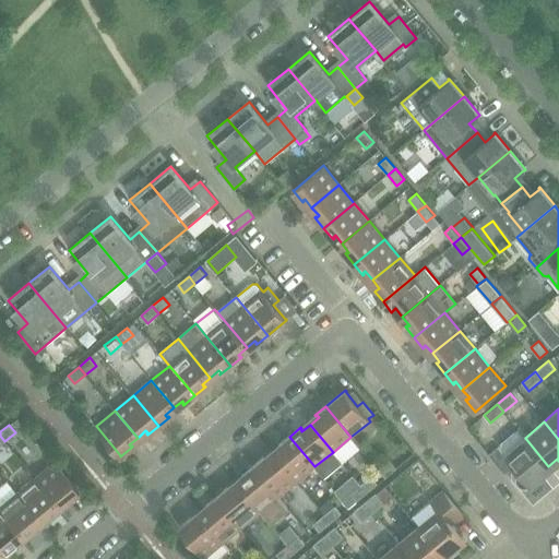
[(548,466),(525,438),(518,429),(498,445),(506,454),(504,454),(506,455),(518,471),(516,472),(516,473),(515,475),(515,476),(515,478),(515,480),(516,482),(518,484),(520,485),(522,486),(524,487),(527,487),(530,486),(531,486),(535,482),(543,476),(540,473),(548,466)]
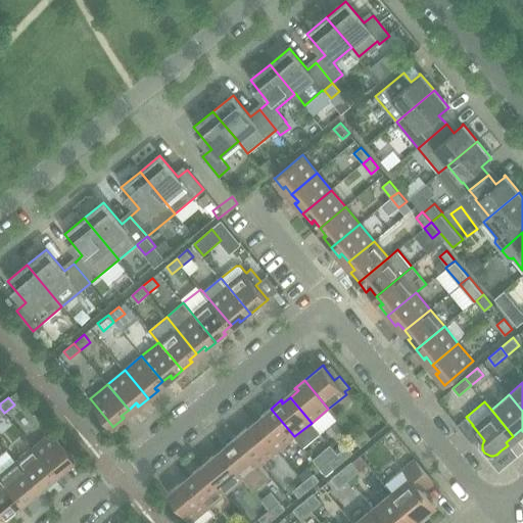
[(294,436),(271,409),(260,417),(262,418),(263,417),(264,419),(256,425),(277,450),(294,436)]
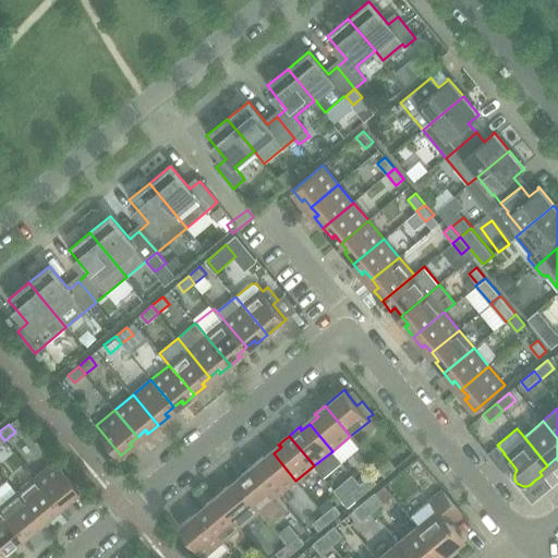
[(295,481),(274,453),(265,461),(263,459),(264,458),(263,457),(253,465),(278,496),(295,481)]
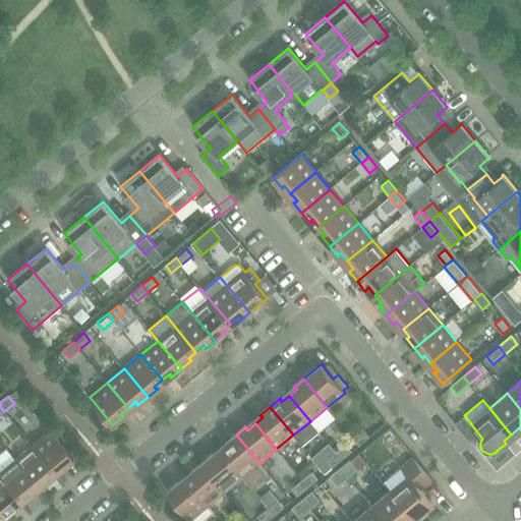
[(353,438),(358,445),(369,437),(363,429),(353,438)]
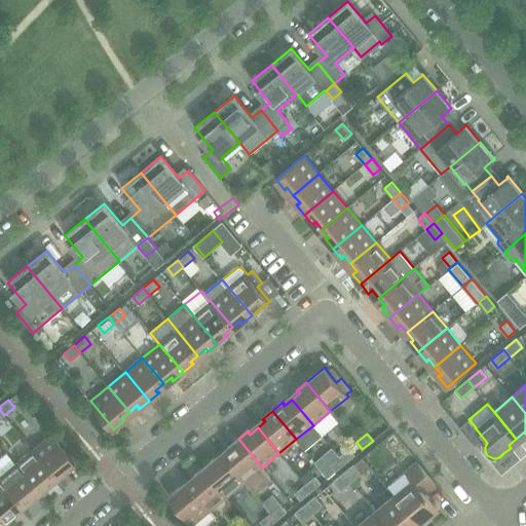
[(73,462),(49,435),(32,449),(53,475),(61,468),(63,471),(62,471),(63,472),(74,462),(73,461),(73,462)]
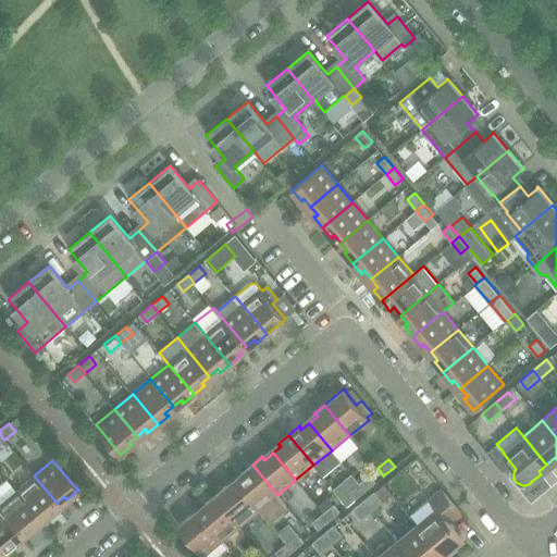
[(286,506),(277,495),(252,465),(242,473),(243,474),(243,473),(245,475),(236,483),(259,510),(269,521),(286,506)]
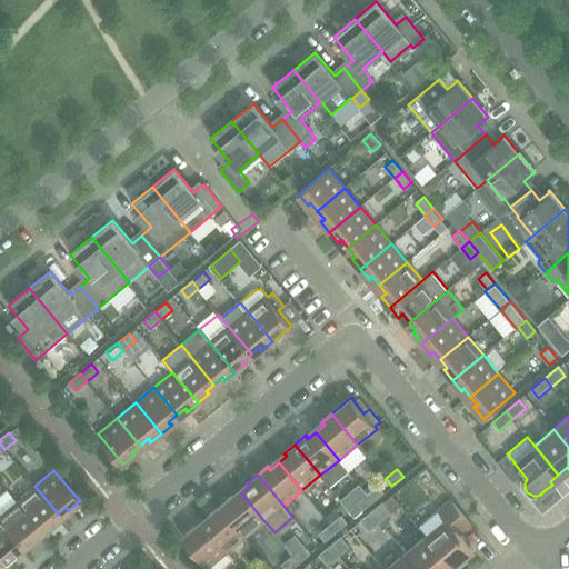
[(378,485),(367,493),(373,501),(385,492),(378,485)]
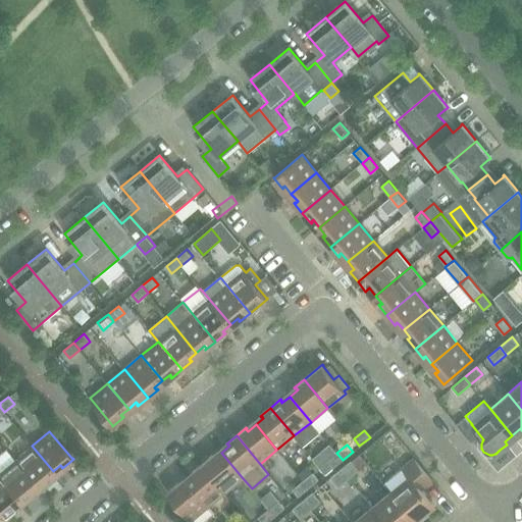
[(53,471),(32,446),(15,460),(39,488),(48,480),(47,479),(46,480),(45,478),(53,471)]
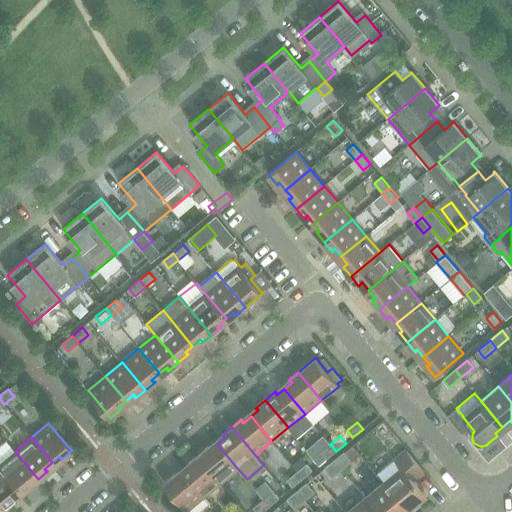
[(238,469),(217,444),(210,450),(208,448),(209,447),(208,446),(198,455),(221,482),(238,469)]
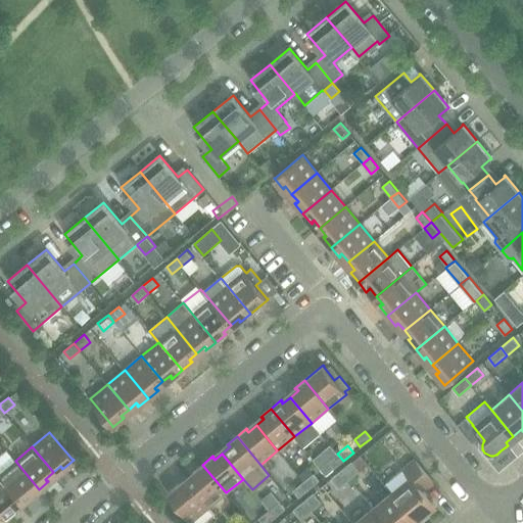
[(343,461),(337,454),(327,462),(333,469),(343,461)]
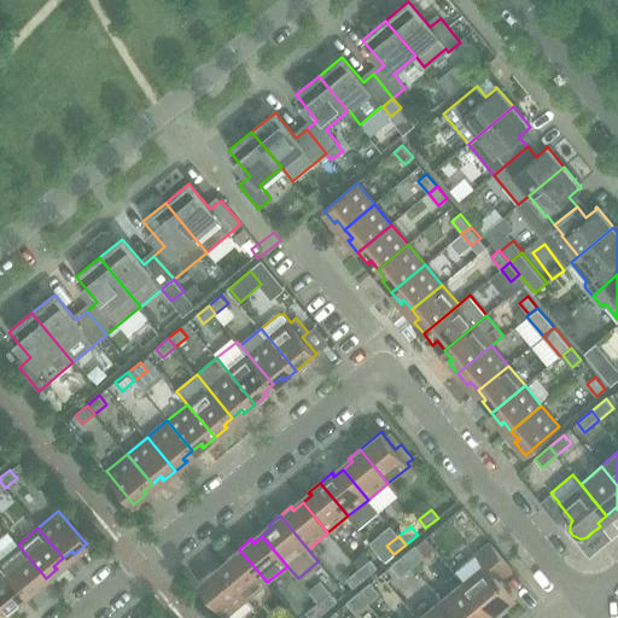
[(490,543),(477,554),(455,573),(464,583),(491,617),(494,617),(505,610),(502,606),(514,598),(499,578),(511,569),(490,543)]
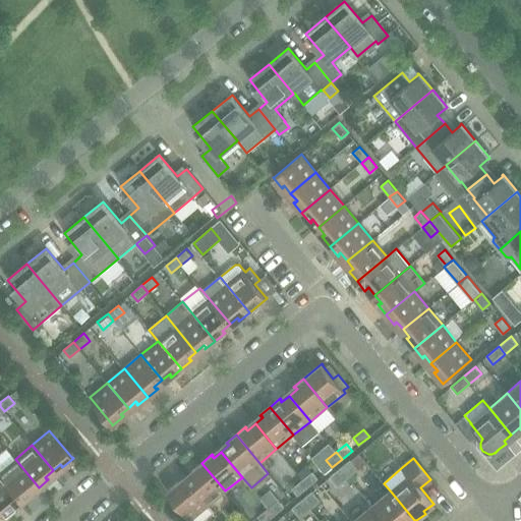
[(39,487),(15,459),(0,470),(0,475),(18,499),(26,491),(29,494),(27,495),(27,496),(39,487)]
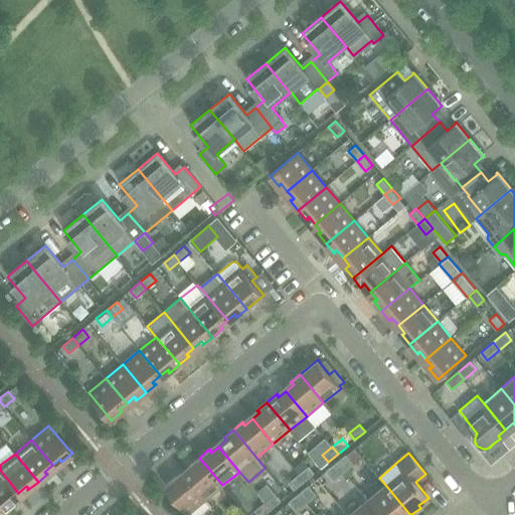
[(354,464),(346,455),(336,464),(344,473),(354,464)]
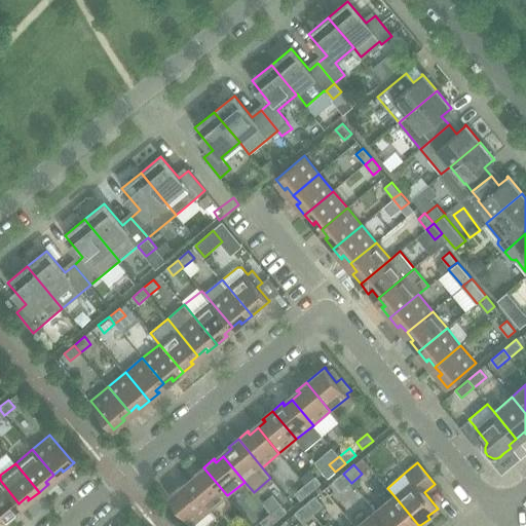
[(227,495),(203,467),(193,476),(194,477),(195,476),(197,478),(189,484),(211,510),(227,495)]
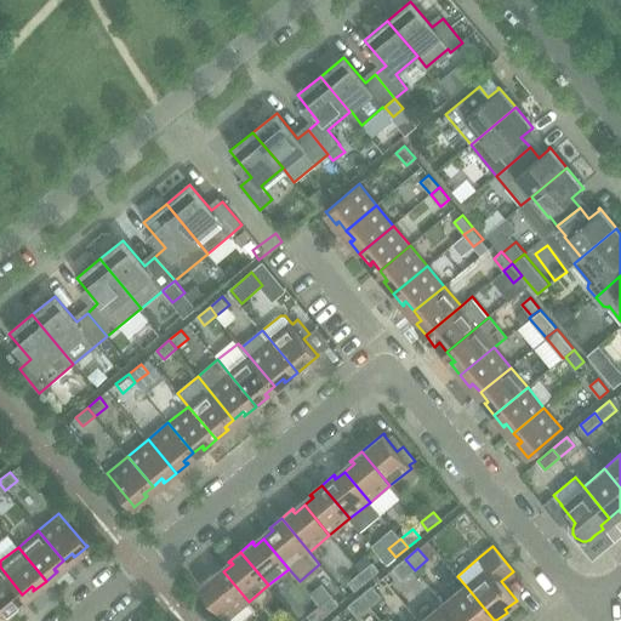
[(415,570),(405,559),(393,569),(403,580),(415,570)]
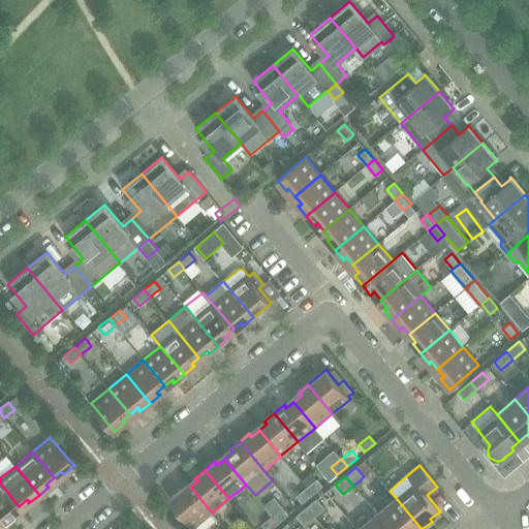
[(317,478),(307,488),(312,495),(323,486),(317,478)]
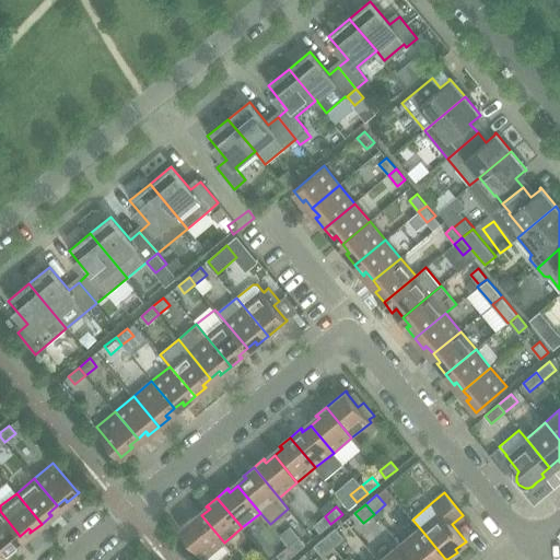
[(0,548),(4,553),(15,545),(14,544),(13,545),(11,543),(20,536),(0,511),(0,548)]
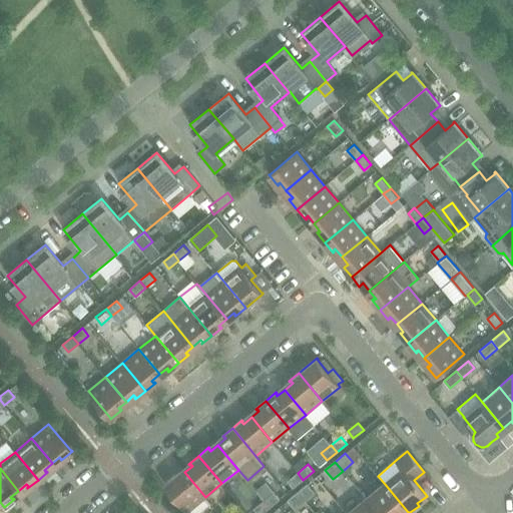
[(205,497),(184,472),(176,479),(175,477),(176,476),(175,475),(164,484),(165,485),(187,512),(205,497)]
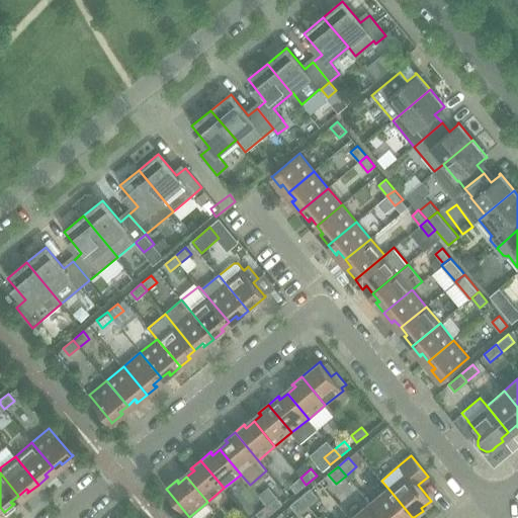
[(306,485),(300,478),(289,486),(295,493),(306,485)]
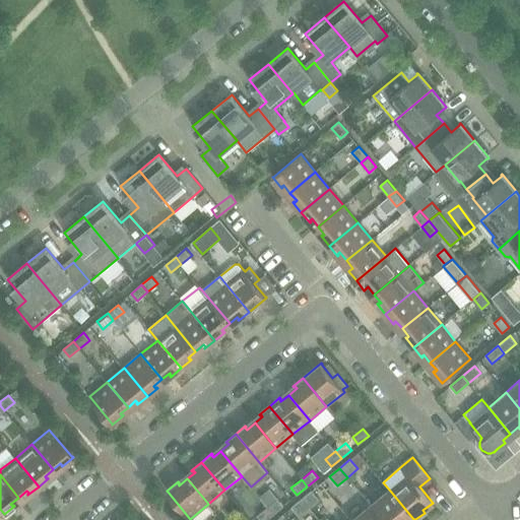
[(320,500),(312,491),(302,499),(310,508),(320,500)]
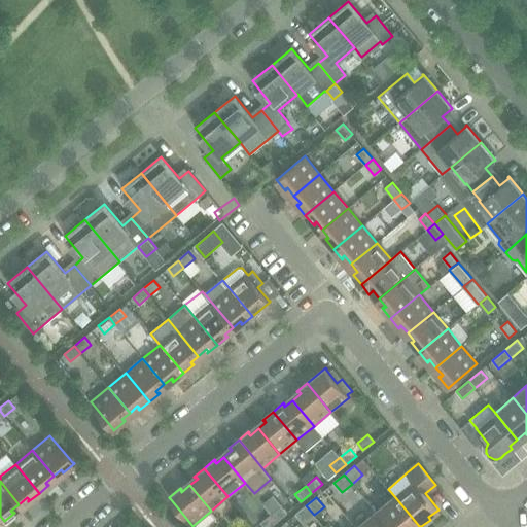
[(419,526),(395,497),(376,513),(387,526),(419,526)]
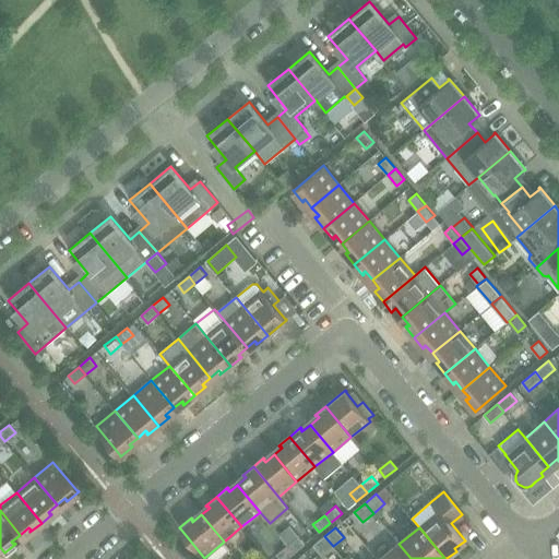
[(298,536),(287,545),(294,552),(305,544),(298,536)]
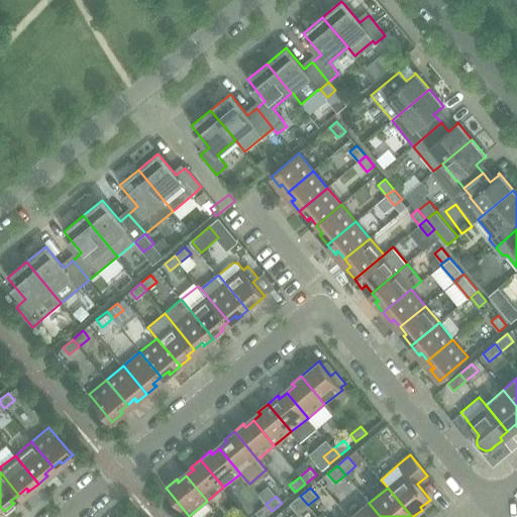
[(308,505),(300,496),(290,504),(298,514),(308,505)]
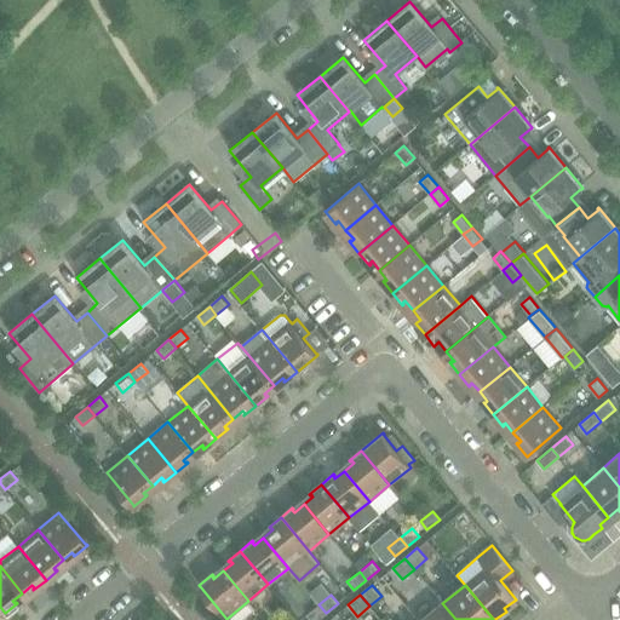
[(455,619),(442,603),(422,619),(455,619)]
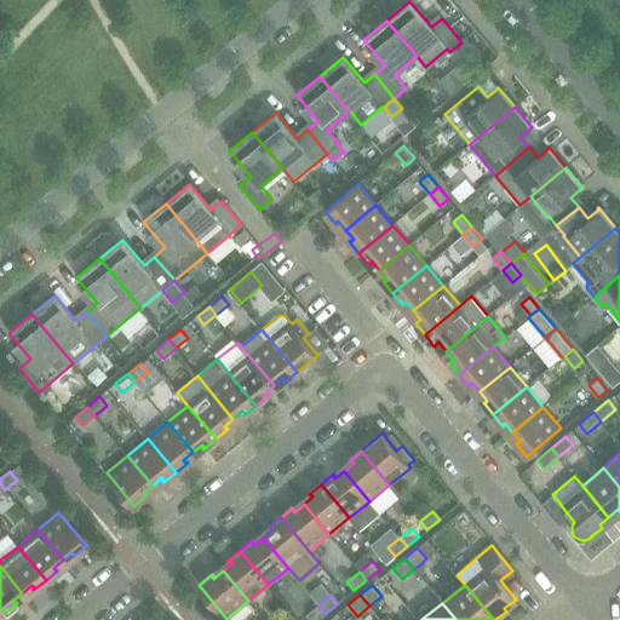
[(317,619),(326,613),(319,604),(306,615),(310,619),(317,619)]
